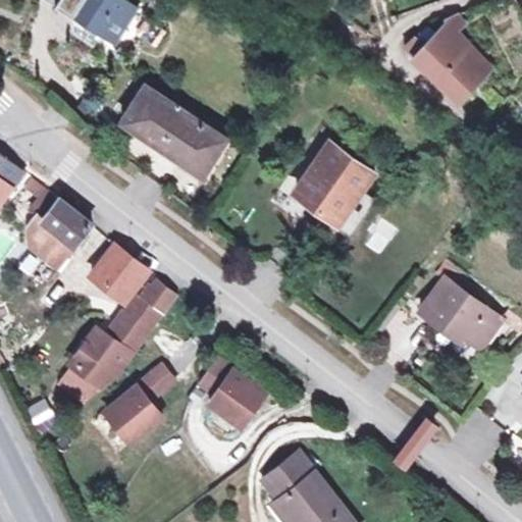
[(57,0),(55,3),(71,14),(74,10),(113,36),(135,3),(129,0),(57,0)]
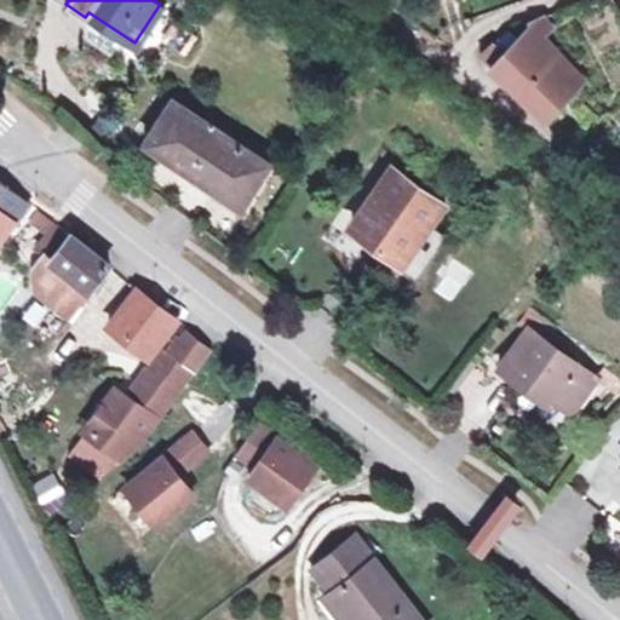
[(544,15),(528,22),(530,26),(492,69),(544,114),(583,78),(540,34),(551,26),(544,15)]
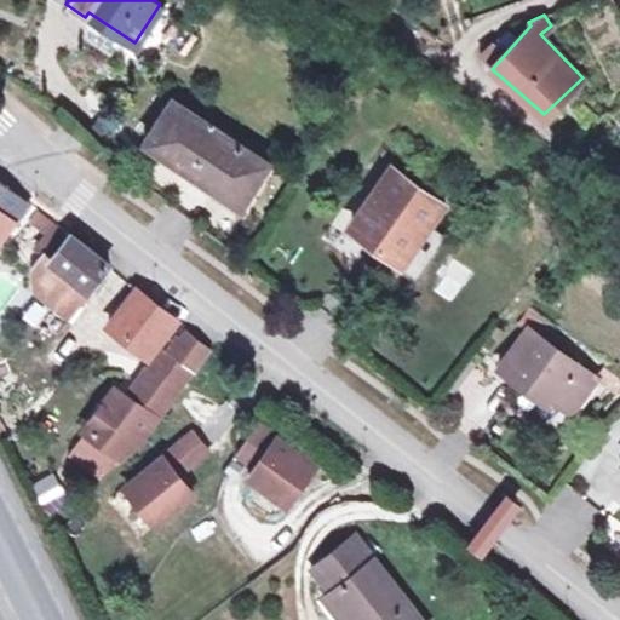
[(268,161),(171,98),(144,141),(240,205),(268,161)]
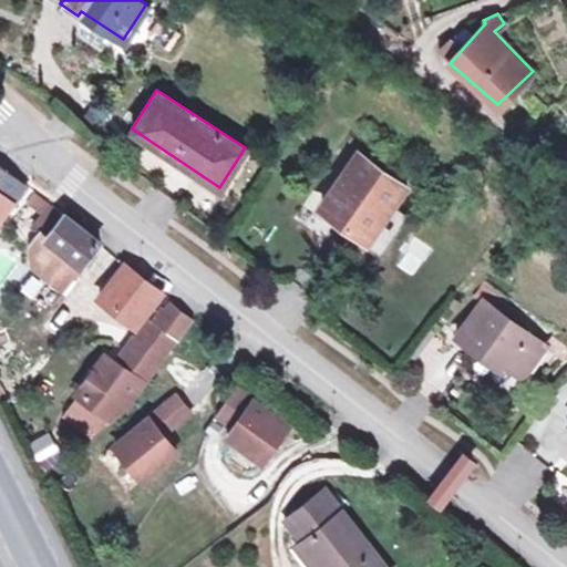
[(354,154),(319,204),(366,237),(401,188),(354,154)]
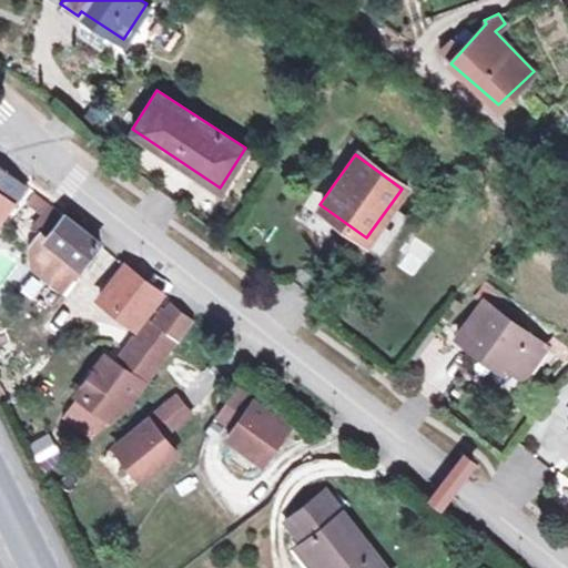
[(0,193),(0,222),(13,204),(0,193)]
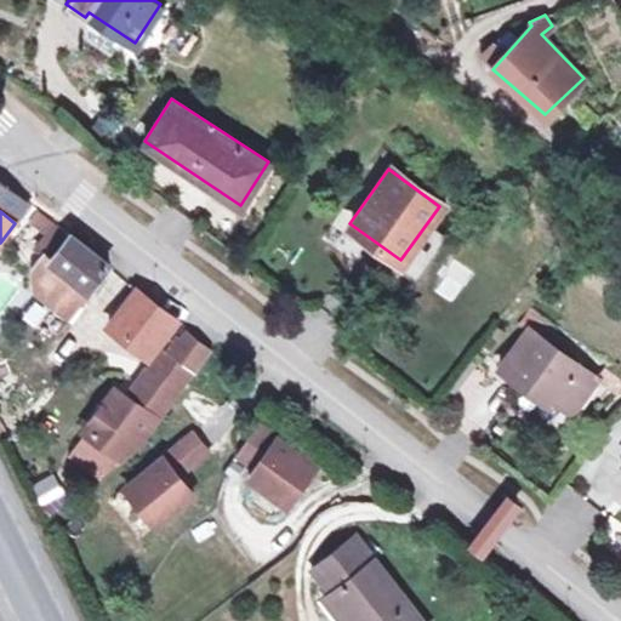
[(72,238),(57,227),(39,251),(46,257),(53,263),(72,238)]
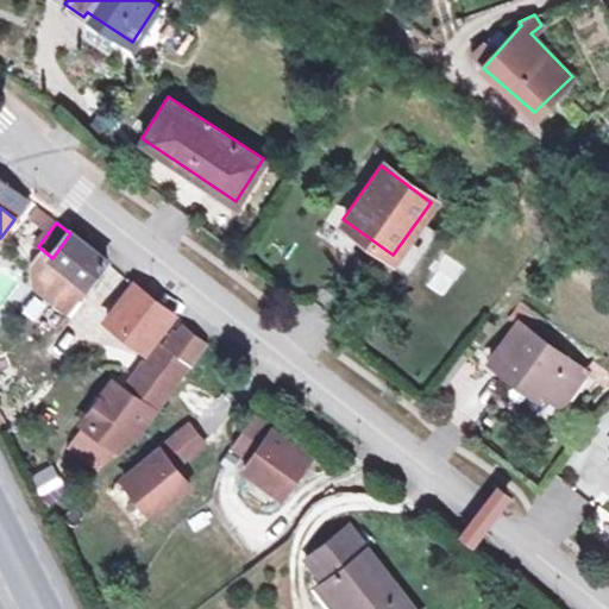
[(108,264),(70,233),(52,258),(45,252),(36,265),(37,289),(70,314),(108,264)]
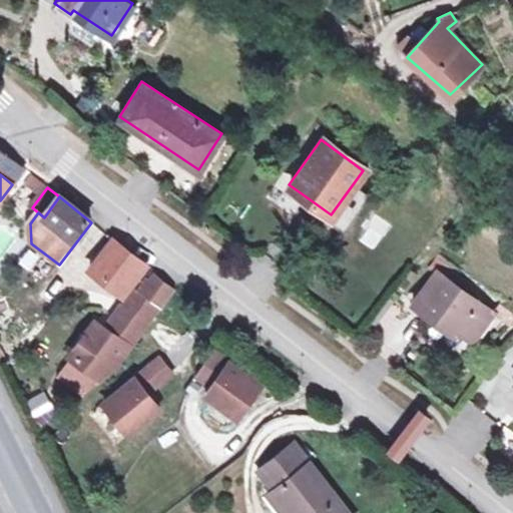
[(493,311),(436,270),(412,303),(439,323),(442,319),(457,329),(472,340),(493,311)]
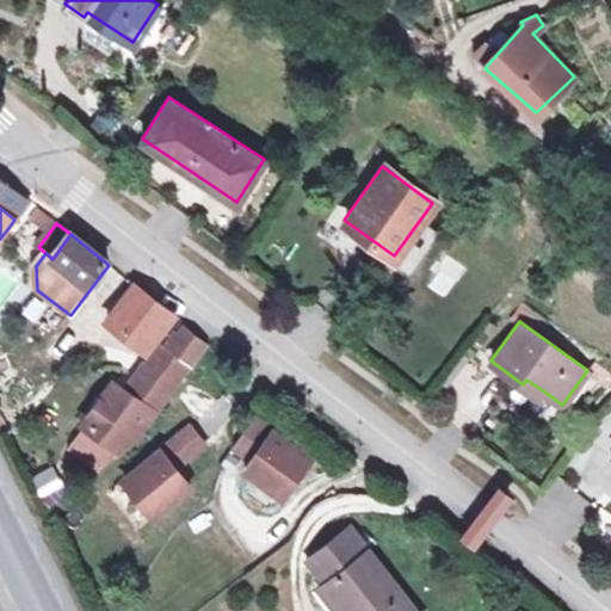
[(213,344),(190,327),(172,352),(170,350),(155,370),(180,389),(213,344)]
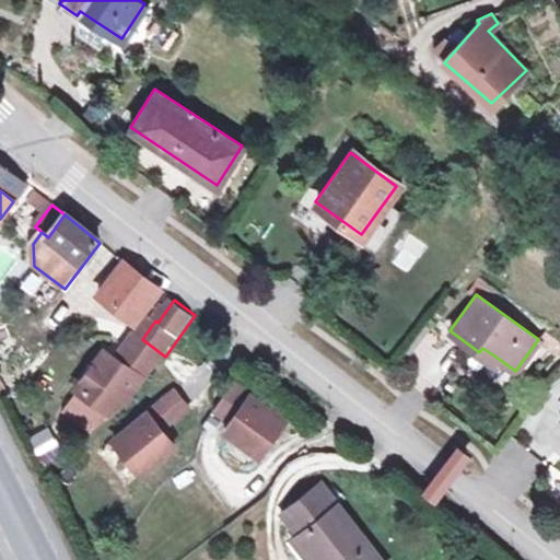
[(165,357),(142,339),(125,364),(148,381),(165,357)]
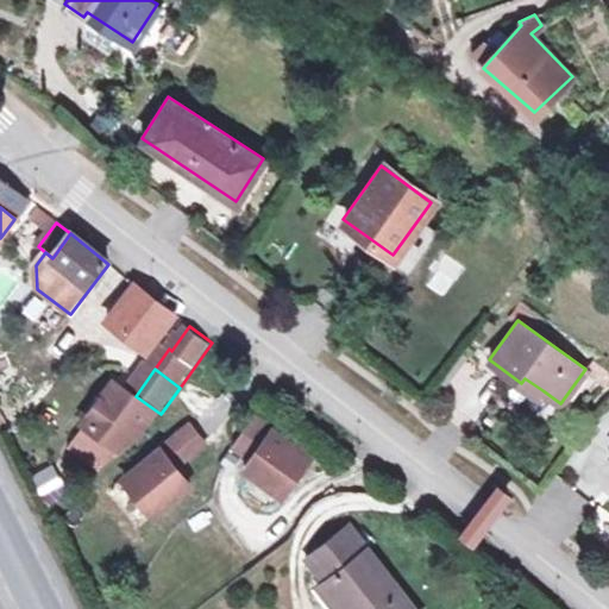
[(538,396),(542,390),(525,378),(521,383),(538,396)]
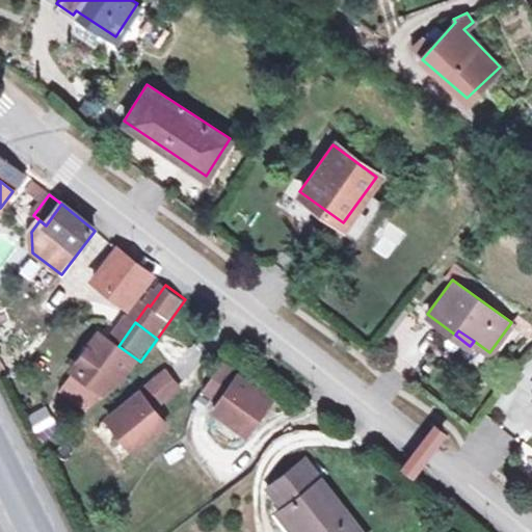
[(123,386),(140,362),(118,346),(102,335),(77,369),(111,393),(123,386)]
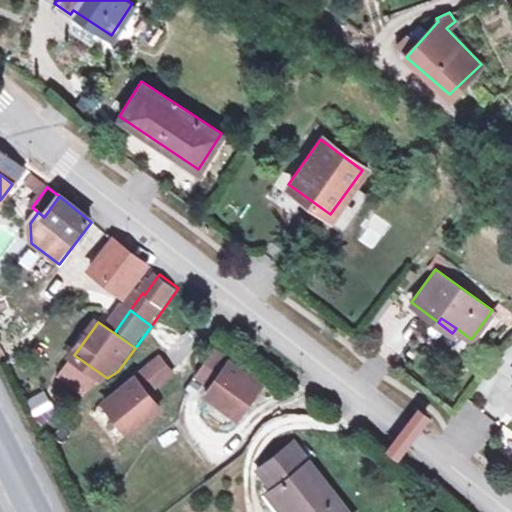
[(265,384),(217,349),(200,373),(216,385),(210,393),(242,416),(265,384)]
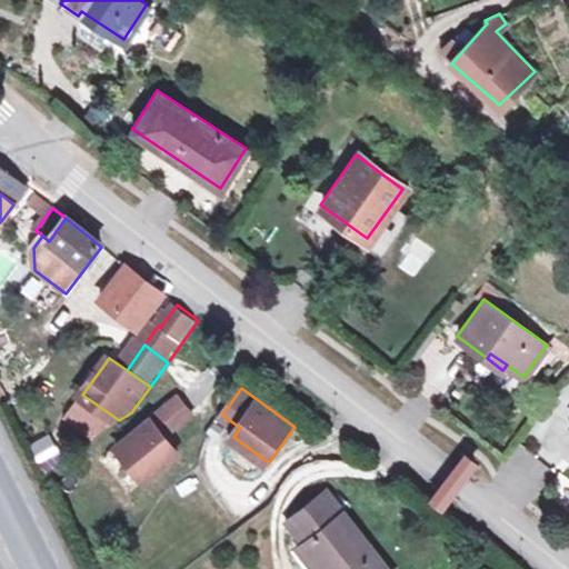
[(195,411),(181,396),(120,446),(148,480),(182,451),(168,433),(195,411)]
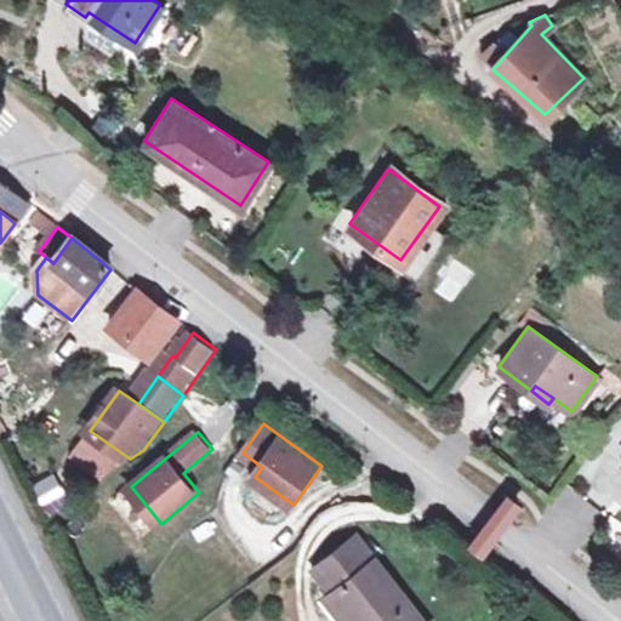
[(512,496),(478,542),(494,554),(528,508),(512,496)]
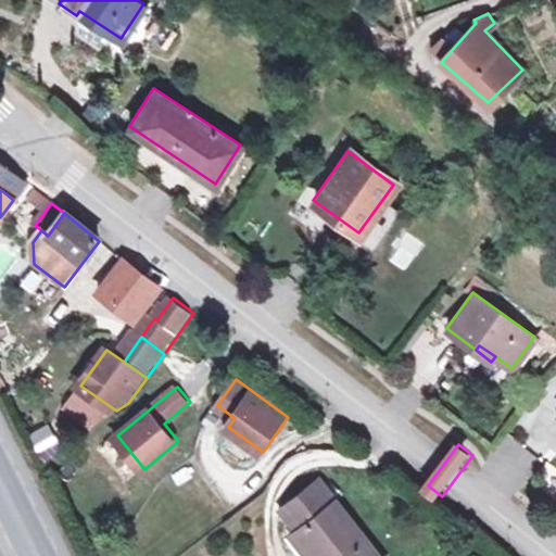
[(380,555),(339,504),(301,533),(314,550),(319,555),(380,555)]
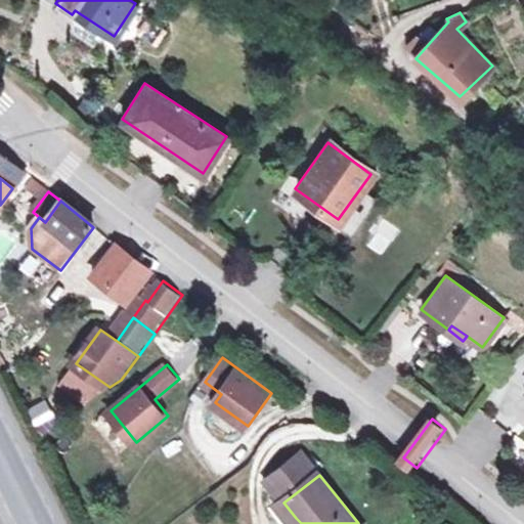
[(424,515),(415,508),(408,516),(418,522),(424,515)]
